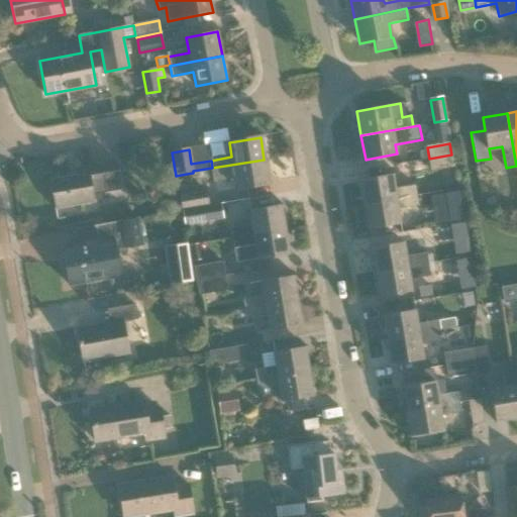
[(451,154),(429,159),(431,171),(453,167),(451,154)]
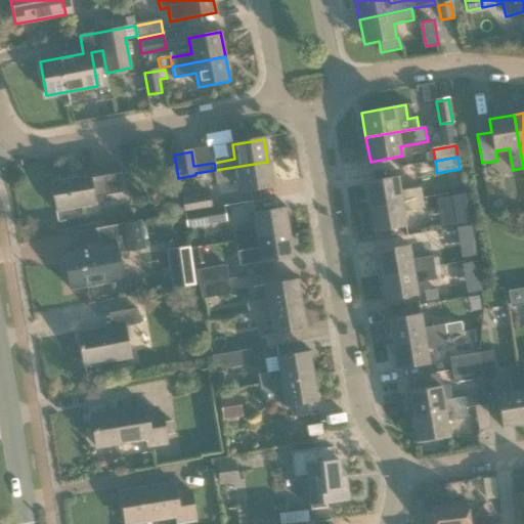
[(267,162),(215,170),(217,182),(238,179),(241,193),(272,188),(267,162)]
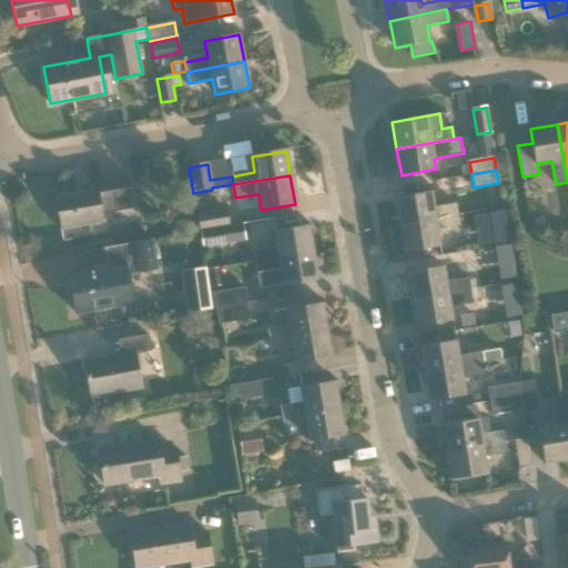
[(83,184),(85,192),(54,198),(60,231),(104,223),(103,214),(133,210),(128,178),(83,184)]
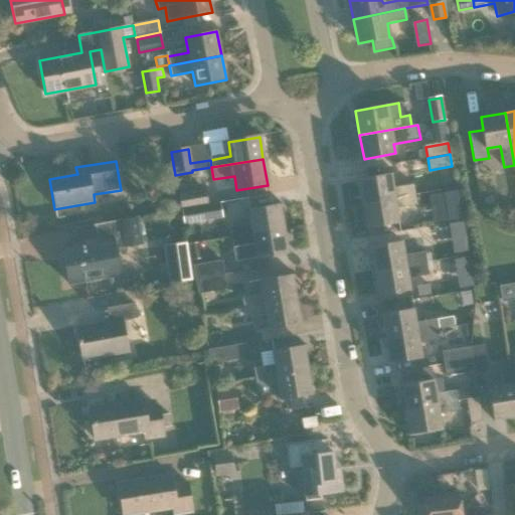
[(392,188),(390,173),(359,178),(362,203),(414,194),(412,185),(392,188)]
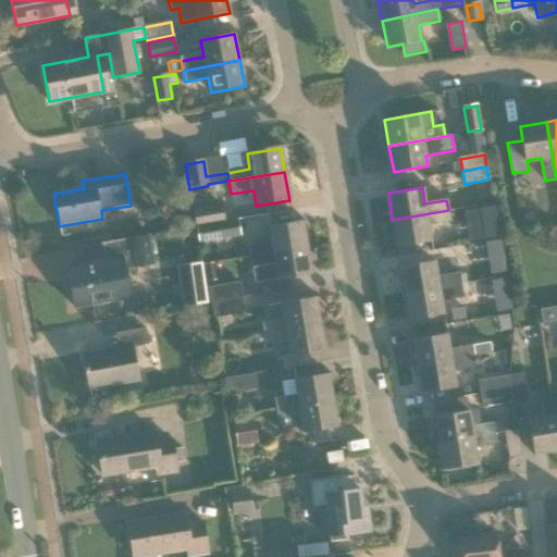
[(497,205),(467,207),(469,239),(499,237),(497,205)]
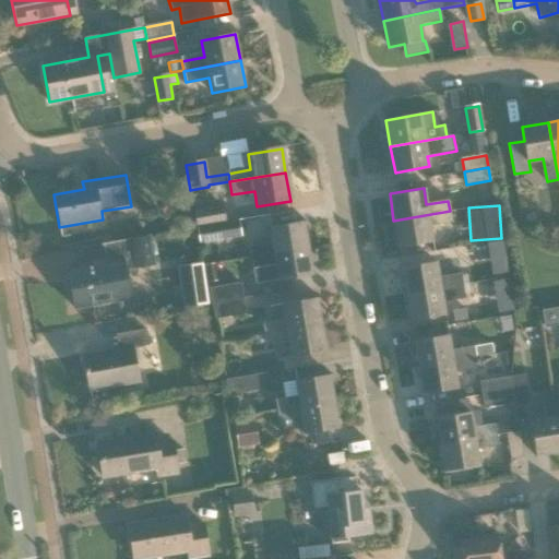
[(194,213),(197,228),(224,224),(222,209),(194,213)]
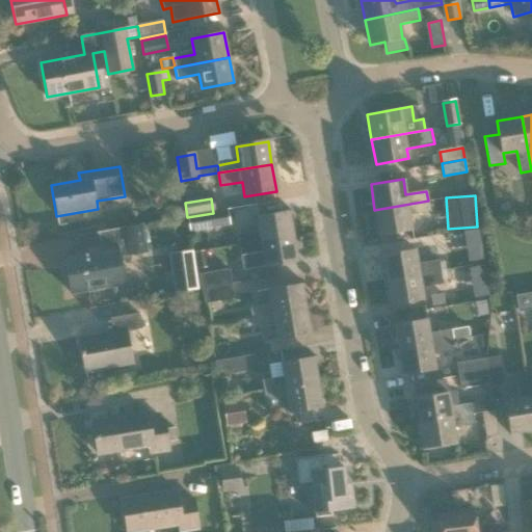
[(428,201),(374,210),(378,235),(411,230),(409,214),(429,211),(428,201)]
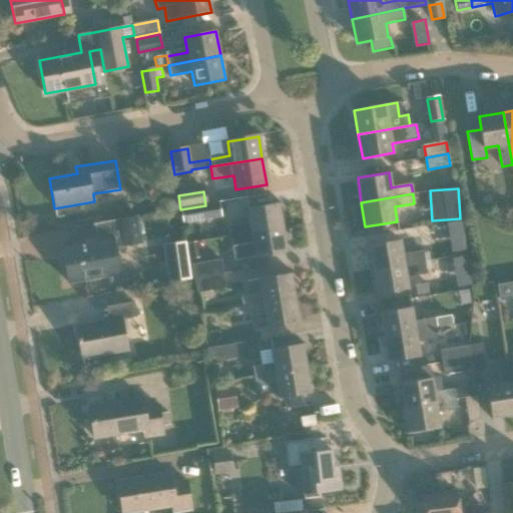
[(250,222),(229,225),(231,235),(284,226),(280,202),(248,208),(250,222)]
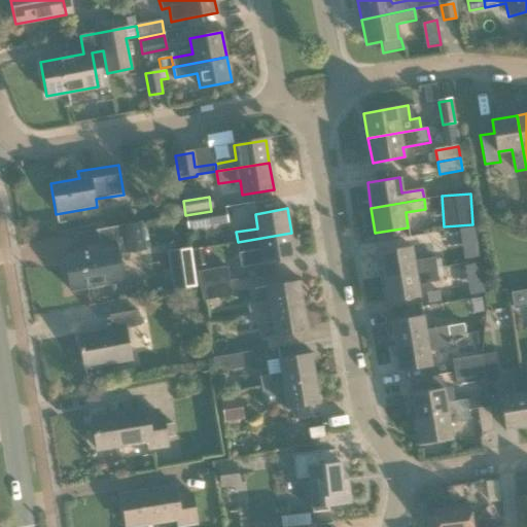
[(211,211),(185,215),(184,215),(187,230),(227,223),(225,209),(211,211)]
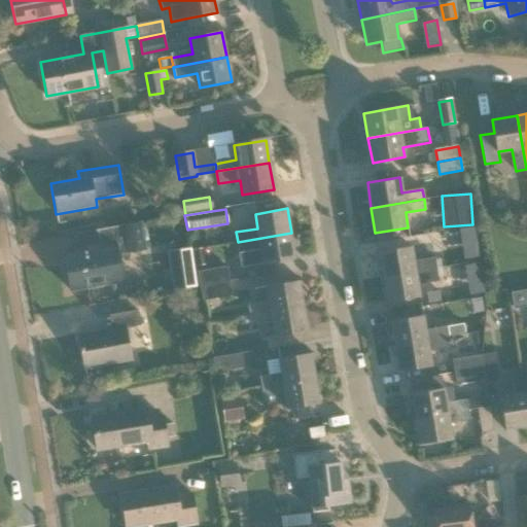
[(118,254),(145,250),(140,222),(96,231),(99,248),(62,255),(68,291),(124,282),(118,254)]
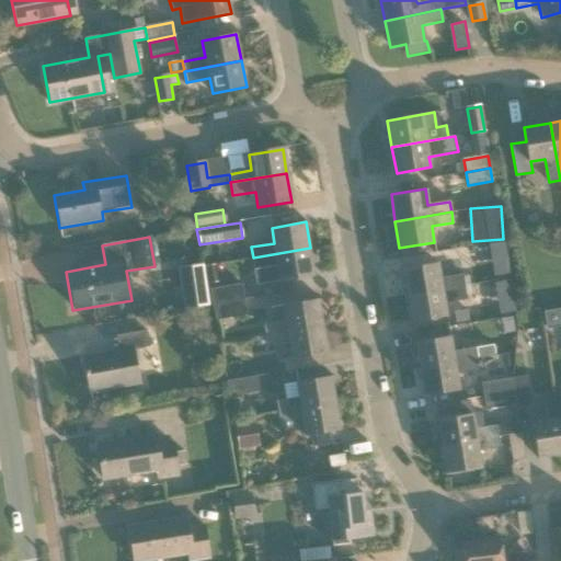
[(504,241),(489,243),(491,259),(506,256),(504,241)]
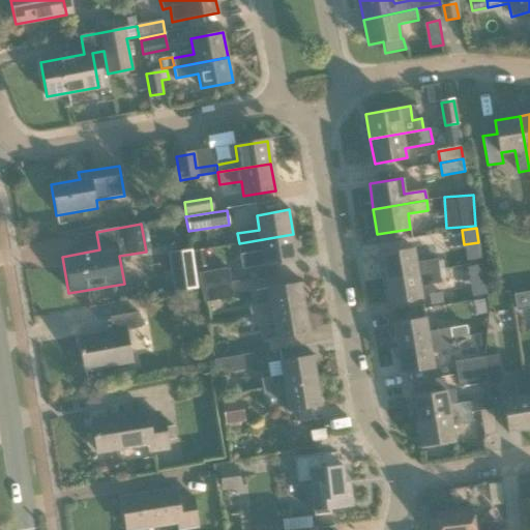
[(293,234),(239,243),(243,268),(297,259),(293,234)]
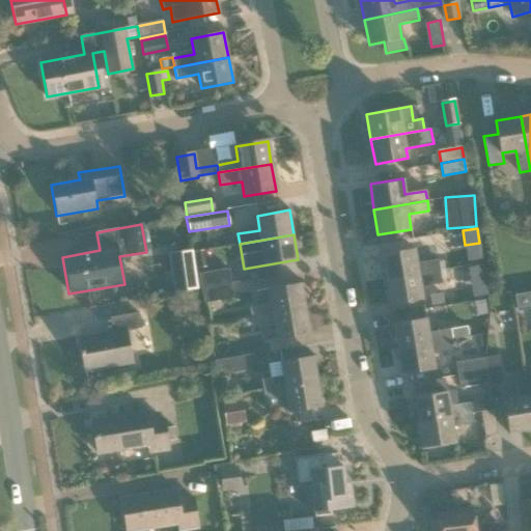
[(382,254),(385,279),(439,270),(438,259),(416,263),(414,249),(382,254)]
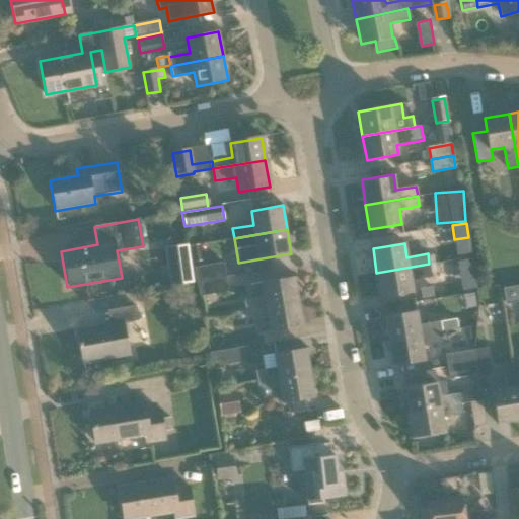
[(189,245),(167,247),(170,264),(191,262),(189,245)]
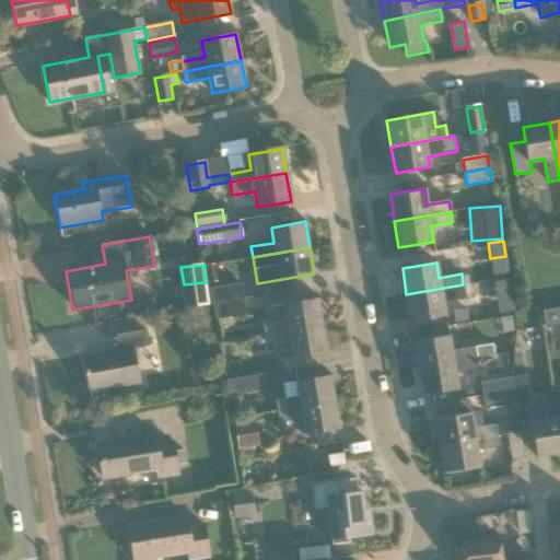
[(509,280),(493,283),(497,299),(511,295),(509,280)]
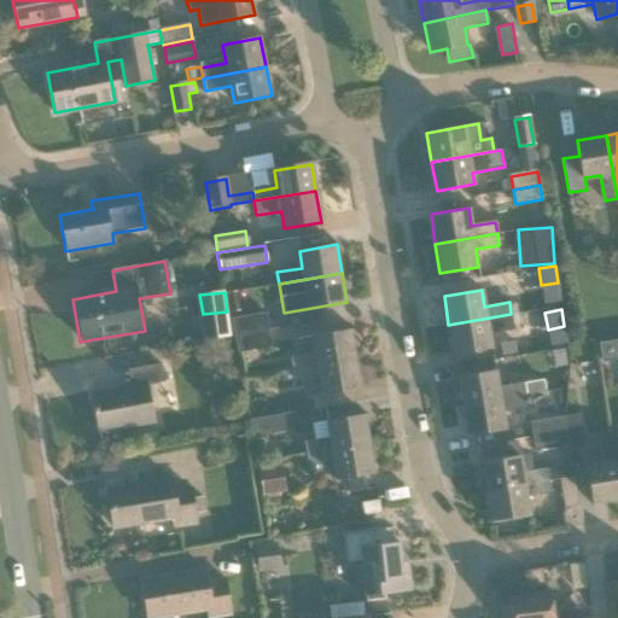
[(511,314),(448,325),(454,354),(491,348),(489,330),(513,326),(511,314)]
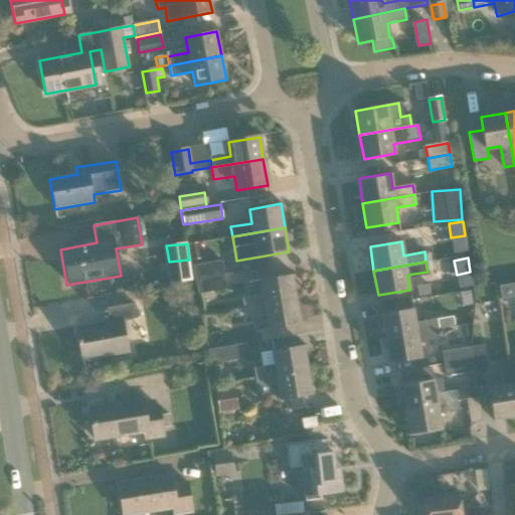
[(195,279),(196,279),(222,275),(220,264),(193,268),(195,279)]
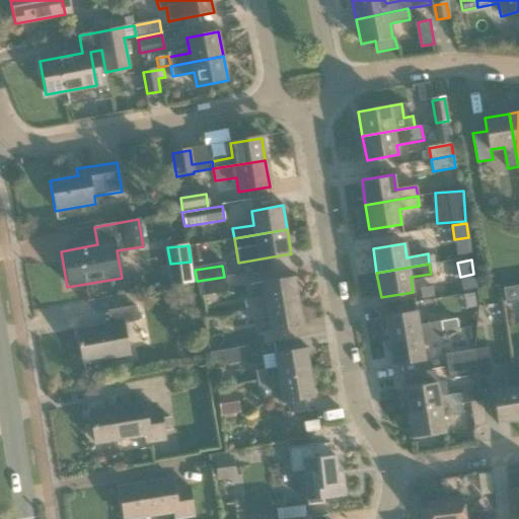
[(245,300),(246,309),(299,301),(295,276),(264,282),(266,296),(245,300)]
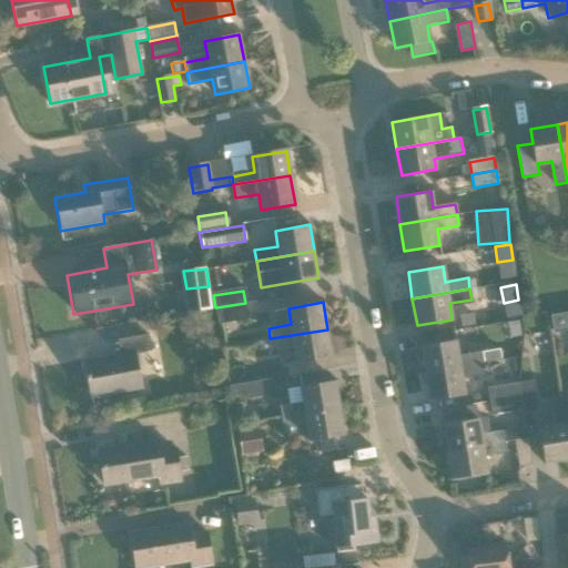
[(216,307),(215,307),(217,325),(247,320),(245,303),(216,307)]
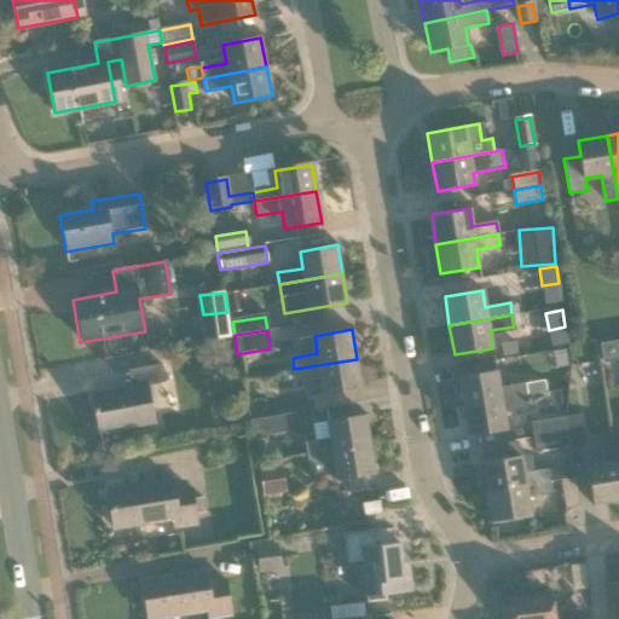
[(600,345),(602,362),(618,358),(618,345),(618,341),(600,345)]
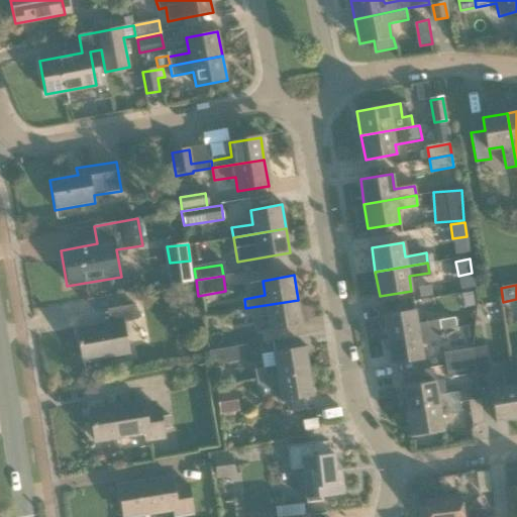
[(419,300),(431,298),(429,287),(417,289),(419,300)]
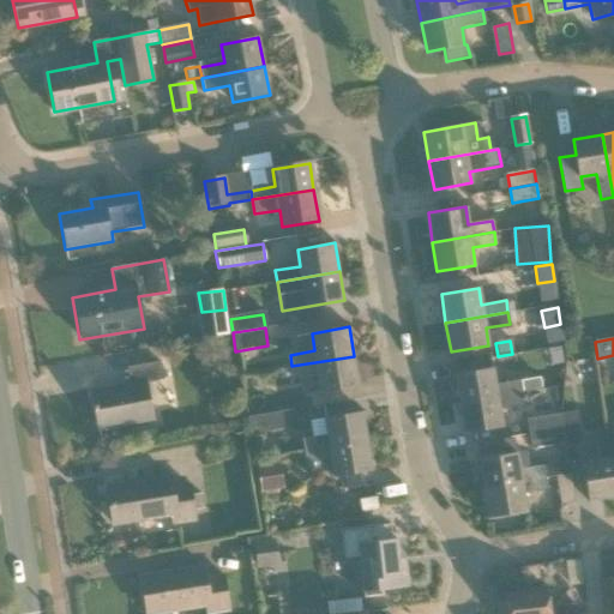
[(354,356),(292,366),(294,377),(294,379),(319,374),(321,391),(311,392),(313,405),(344,401),(342,387),(359,385),(354,356)]
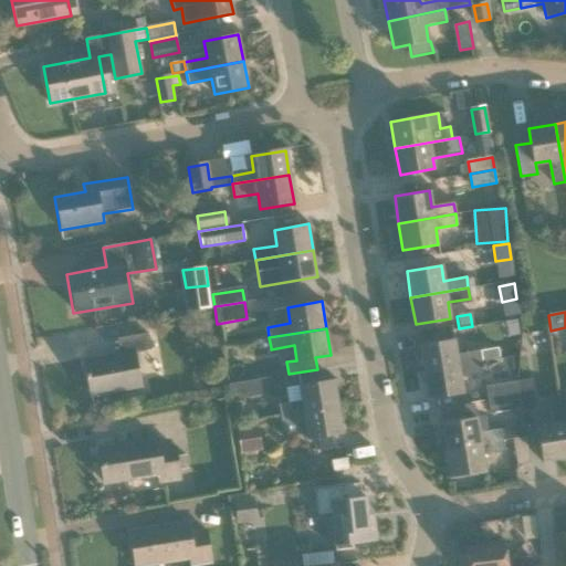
[(91,396),(140,387),(134,354),(150,350),(147,334),(119,339),(122,354),(84,362),(91,396)]
